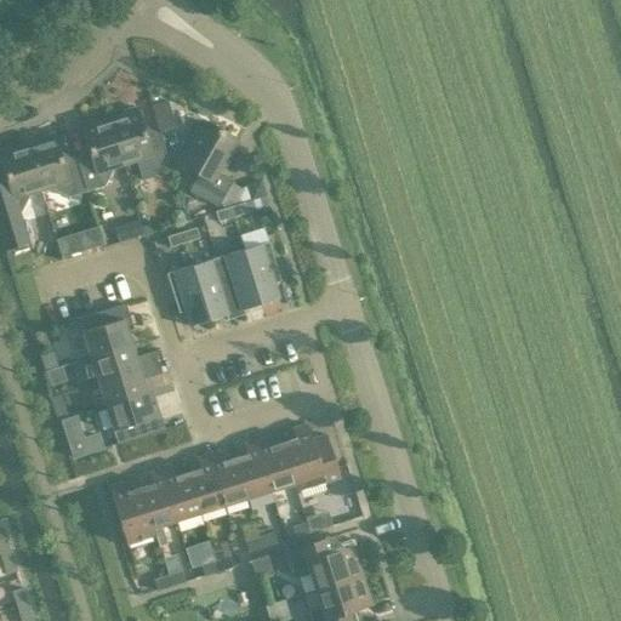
[(169,102),(152,107),(154,117),(171,112),(169,102)]
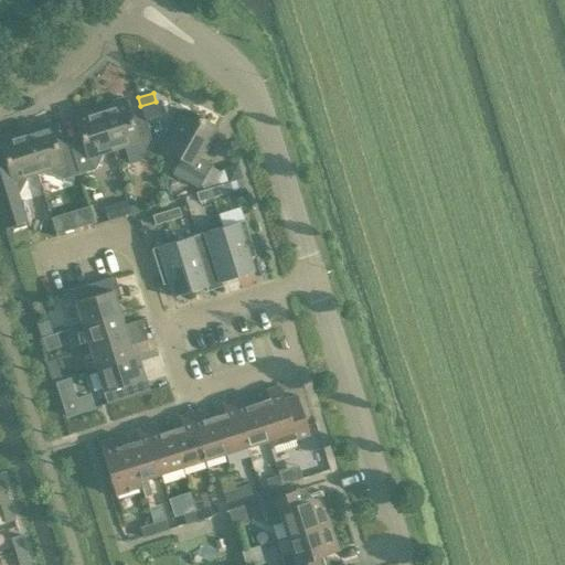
[(113,104),(99,108),(113,150),(124,147),(129,164),(140,161),(138,156),(153,151),(155,151),(146,121),(144,121),(132,126),(129,114),(124,97),(113,102),(113,104)]
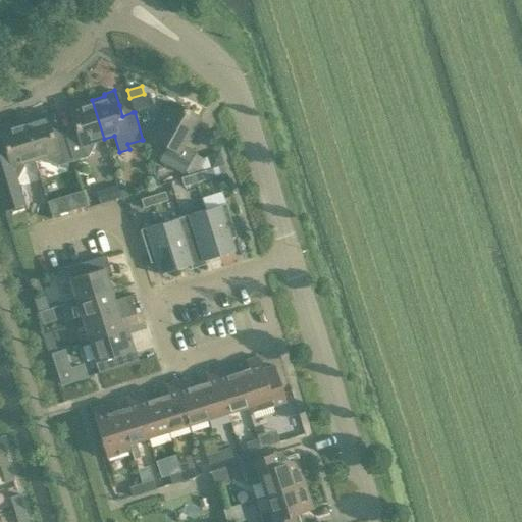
[(94,142),(104,139),(92,100),(80,104),(79,101),(68,105),(75,131),(64,134),(72,161),(88,156),(94,144),(94,142)]
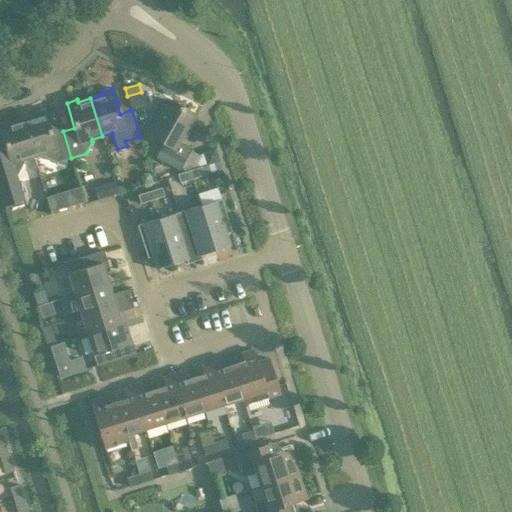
[(181,142),(195,116),(168,100),(148,135),(164,144),(156,157),(179,171),(192,148),(181,142)]
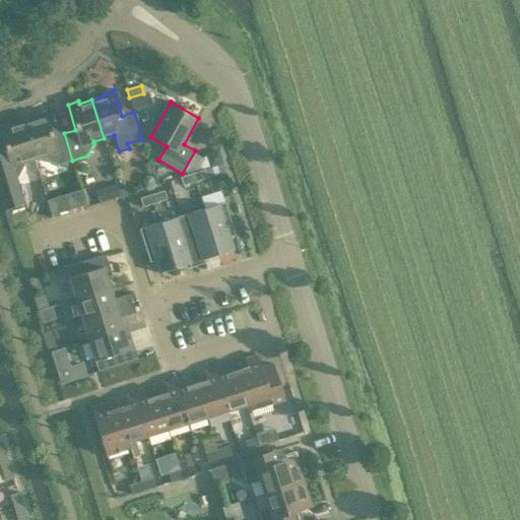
[(57,166),(72,160),(64,133),(53,137),(45,112),(34,115),(35,117),(21,121),(34,159),(45,156),(57,166)]
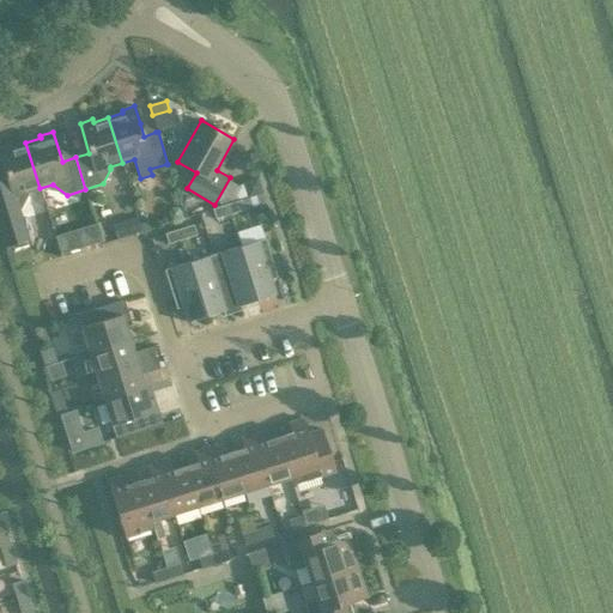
[(0,181),(0,235),(5,248),(28,241),(18,211),(20,210),(29,195),(28,192),(40,188),(25,143),(11,147),(10,145),(0,147),(0,157),(7,178),(0,181)]
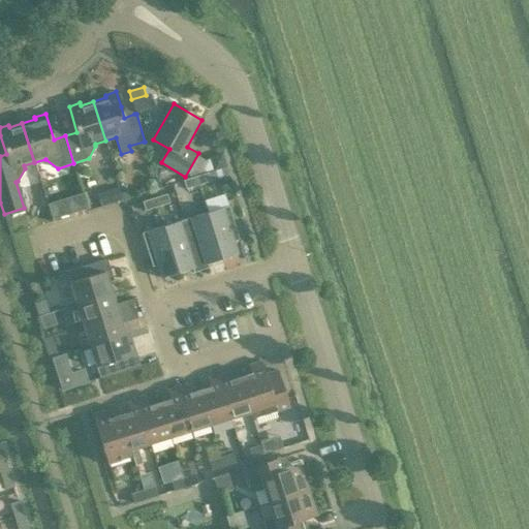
[(208,173),(195,177),(198,185),(211,182),(208,173)]
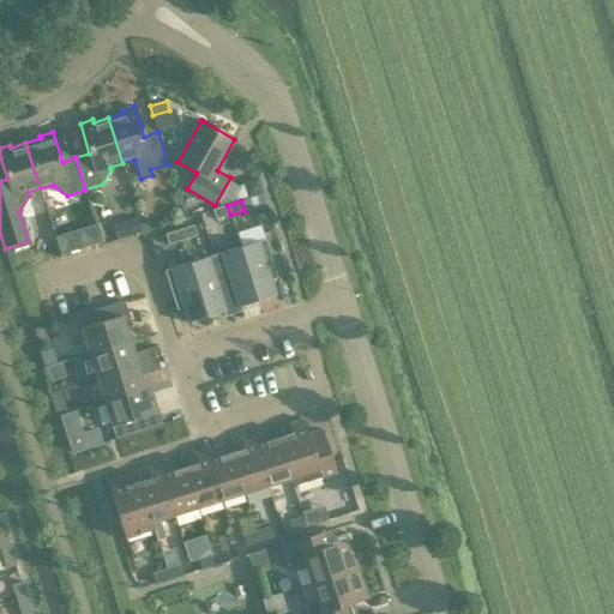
[(230,215),(227,205),(212,210),(216,220),(230,215)]
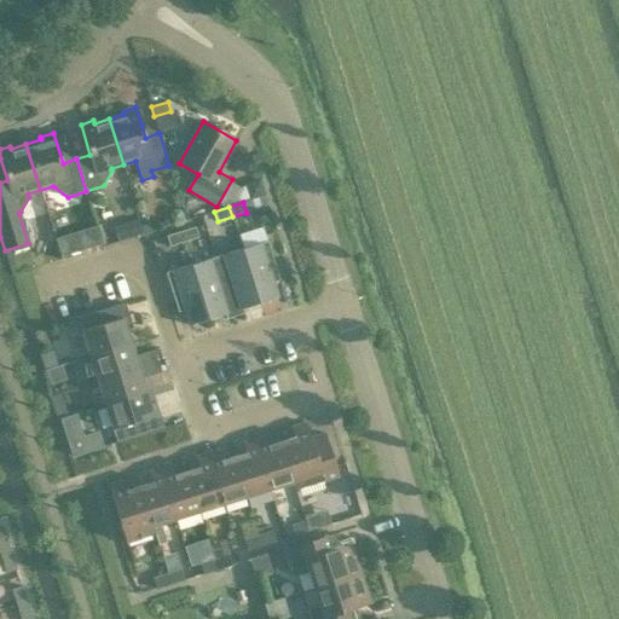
[(138,219),(126,224),(131,238),(143,235),(138,219)]
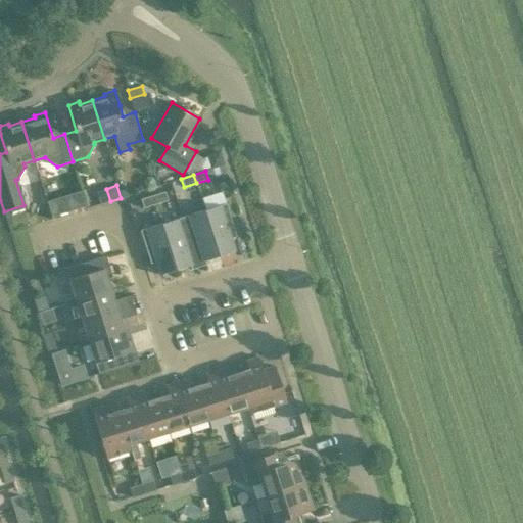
[(164,192),(153,196),(155,204),(168,200),(164,192)]
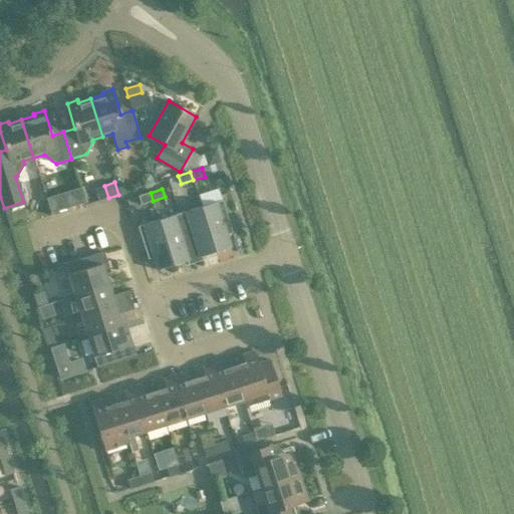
[(82,191),(71,195),(74,206),(86,203),(82,191)]
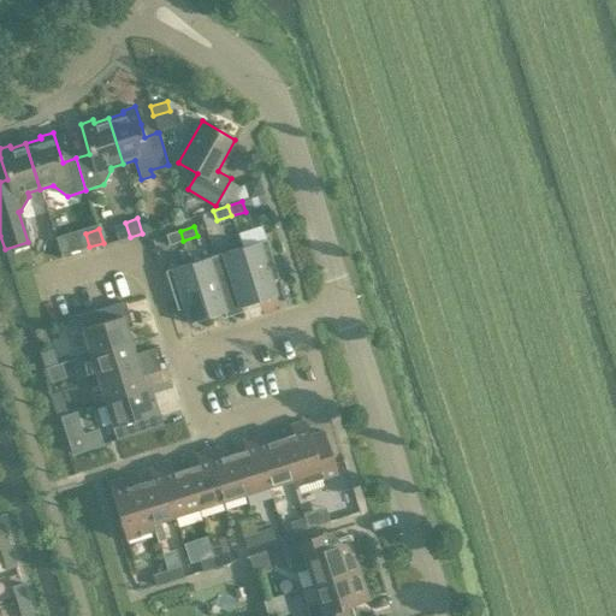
[(183,241),(181,231),(166,235),(169,246),(183,241)]
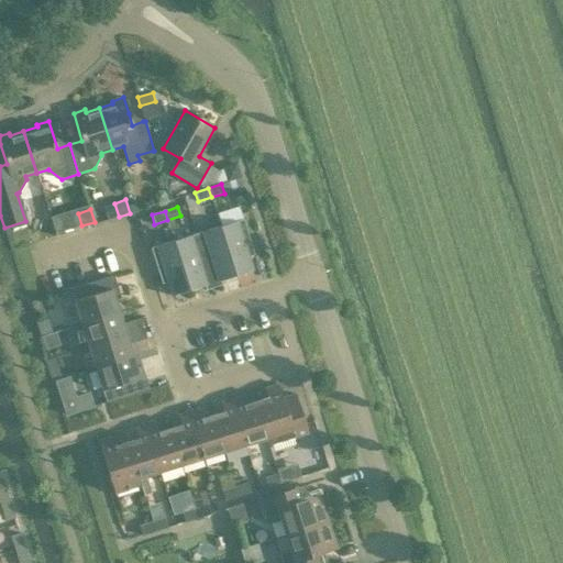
[(243,219),(221,227),(236,276),(253,271),(249,257),(254,255),(243,219)]
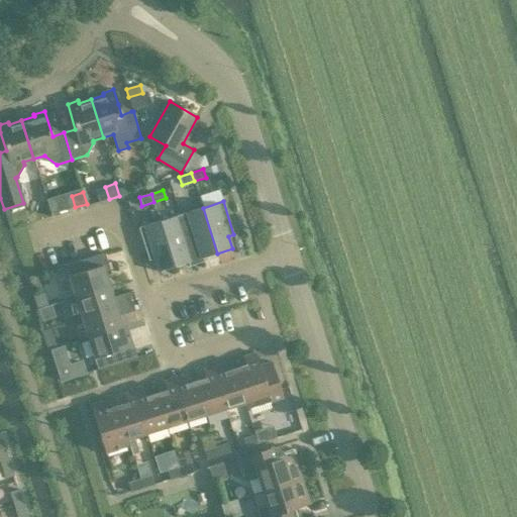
[(181,214),(174,217),(182,242),(196,238),(202,257),(217,253),(203,208),(188,212),(181,214)]
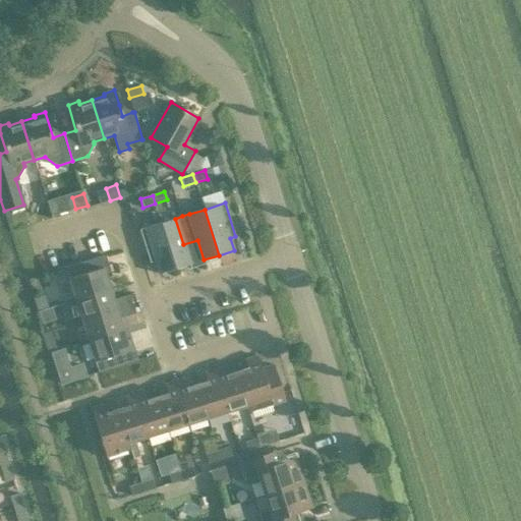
[(175,219),(160,223),(174,270),(189,265),(190,269),(197,266),(205,264),(204,259),(197,240),(183,244),(175,219)]
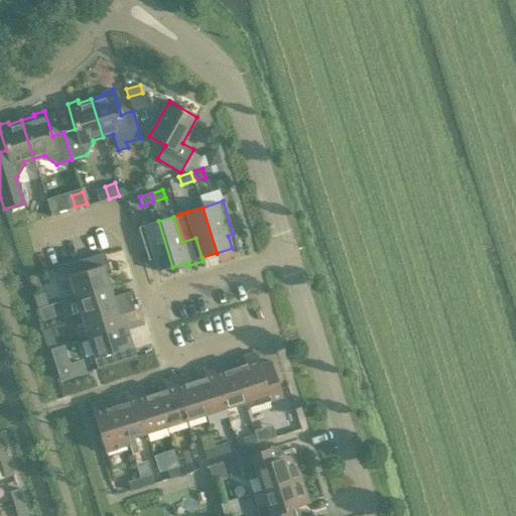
[(158,221),(138,228),(148,260),(153,259),(157,271),(172,267),(158,221)]
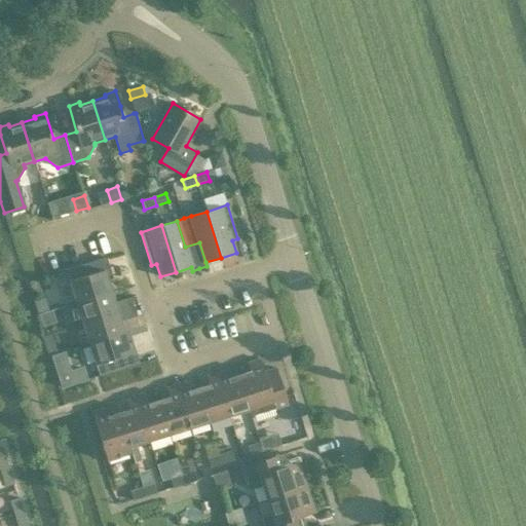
[(76,302),(111,292),(107,280),(113,278),(106,257),(66,270),(76,302)]
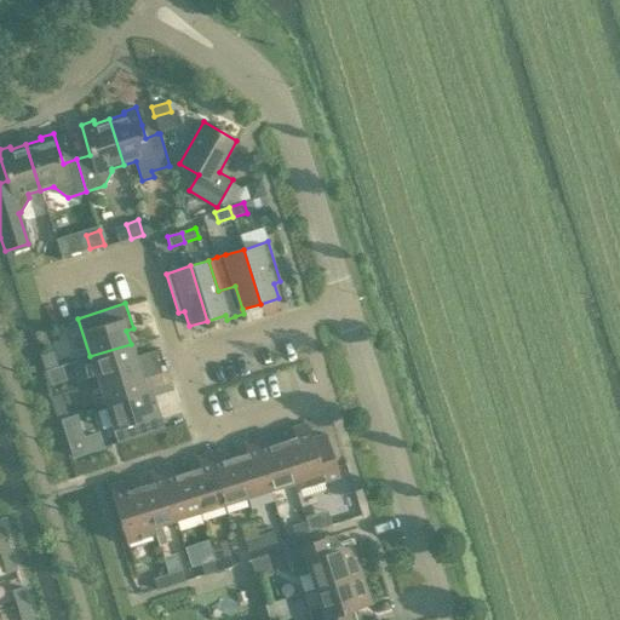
[(97,380),(158,362),(154,350),(135,356),(131,344),(90,356),(97,380)]
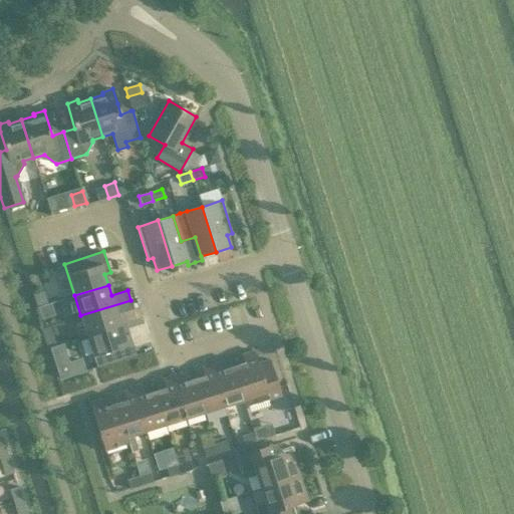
[(87,335),(120,325),(117,314),(134,309),(131,300),(80,315),(87,335)]
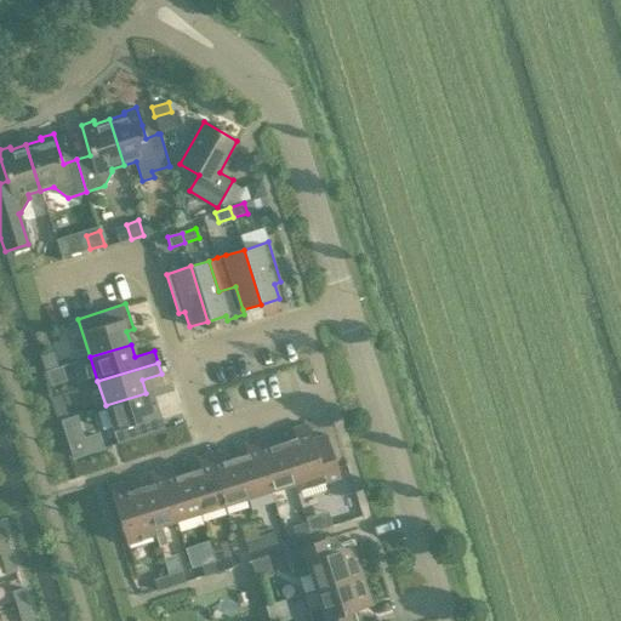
[(151,406),(146,393),(106,405),(117,444),(164,428),(157,404),(151,406)]
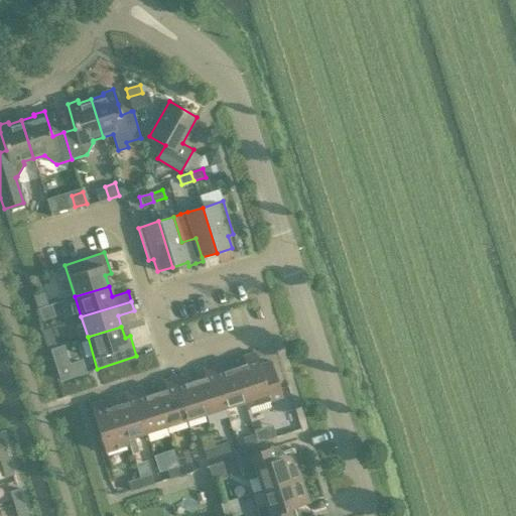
[(50,328),(42,331),(47,350),(56,347),(50,328)]
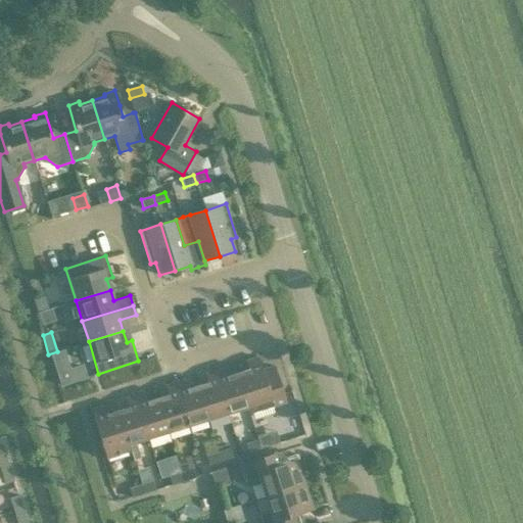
[(247,408),(249,414),(286,402),(275,366),(263,370),(258,358),(246,362),(249,370),(237,373),(247,408)]
